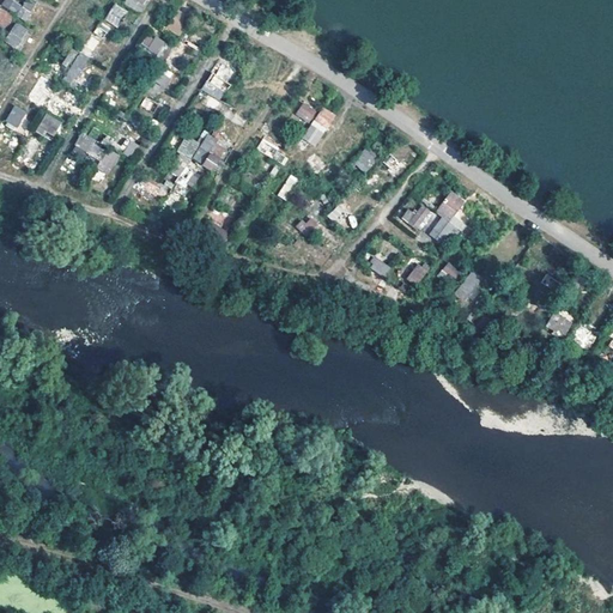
[(26,0),(18,16),(25,19),(38,0),(26,0)]
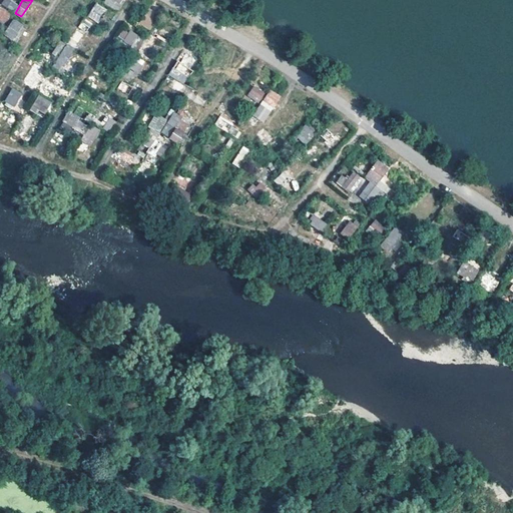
[(108,7),(98,1),(88,16),(99,22),(108,7)]
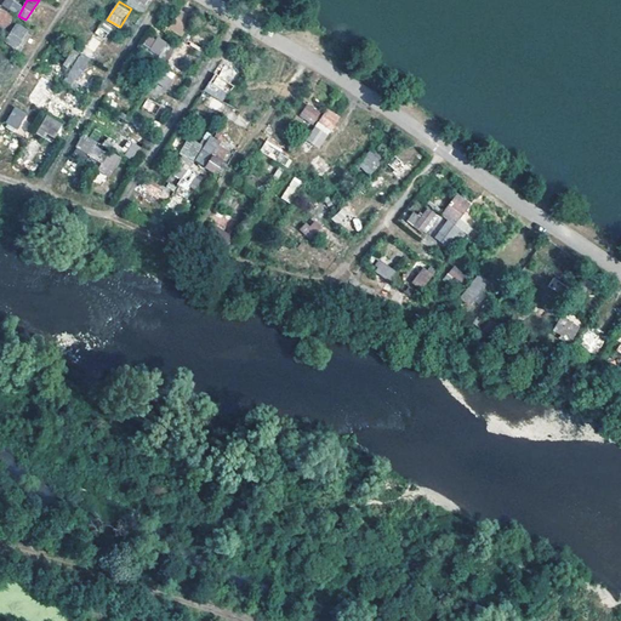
[(193,22),(178,13),(169,27),(184,35),(193,22)]
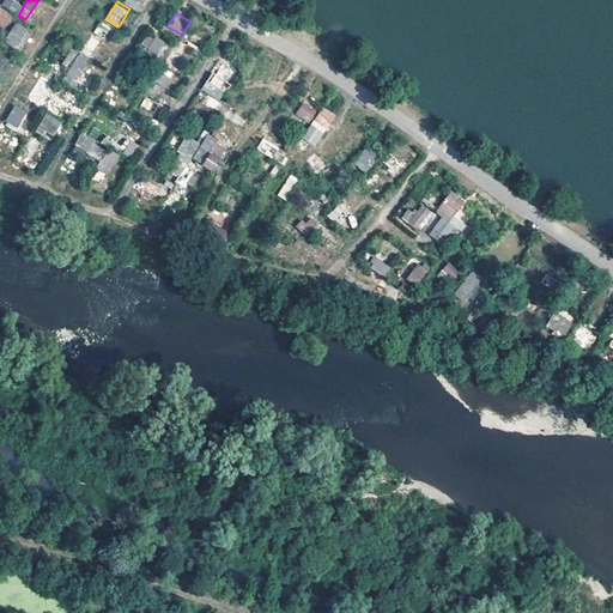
[(110,26),(101,22),(96,30),(104,36),(110,26)]
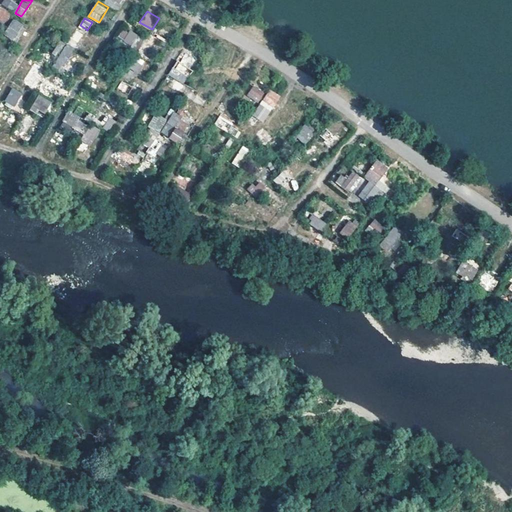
[(25,24),(17,19),(7,34),(16,39),(25,24)]
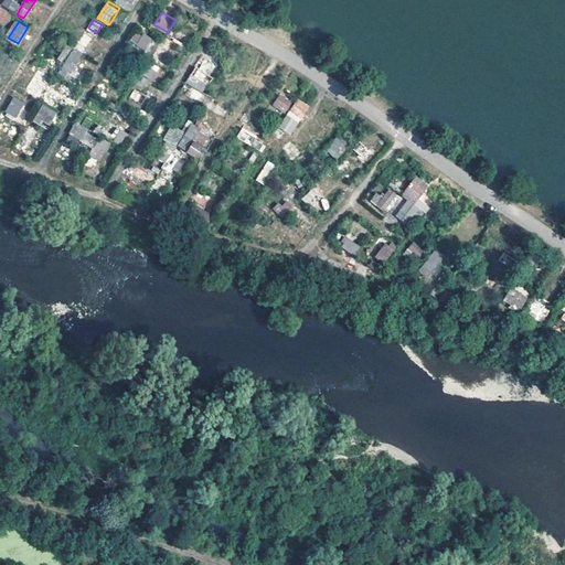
[(68,45),(75,50),(84,35),(77,31),(68,45)]
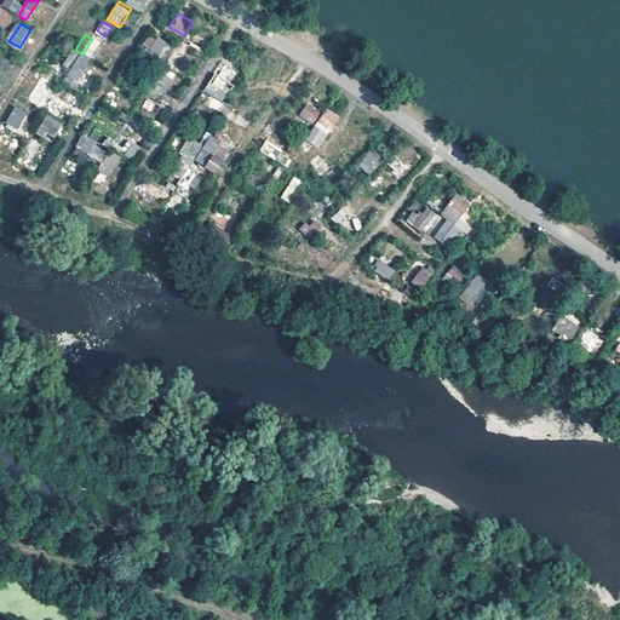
[(168,41),(160,35),(151,50),(160,56),(168,41)]
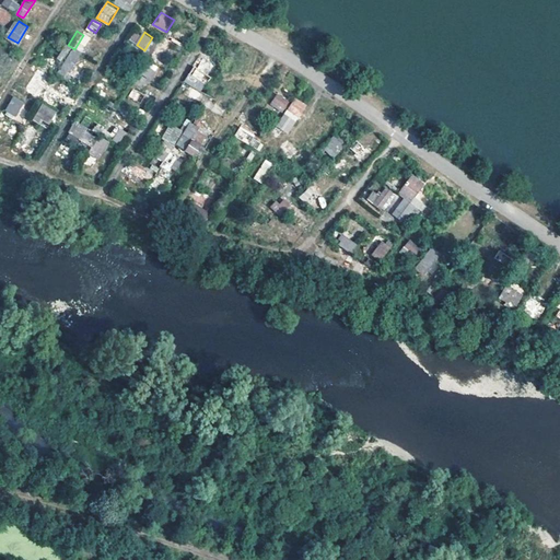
[(83,35),(74,49),(81,54),(91,39),(83,35)]
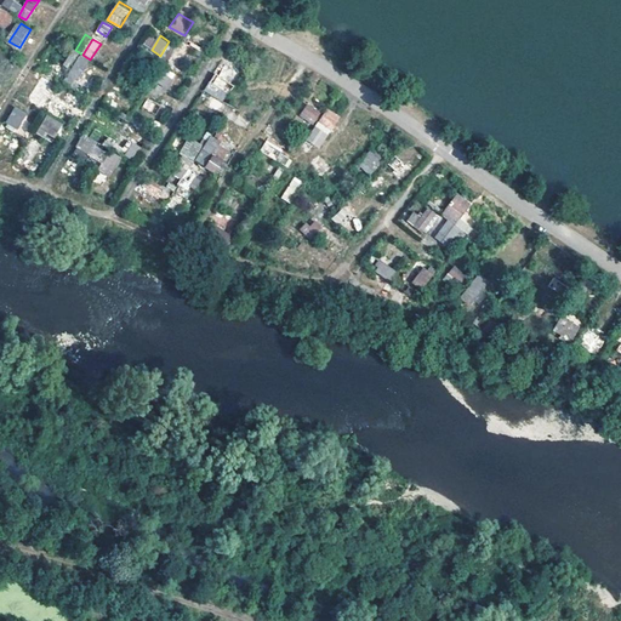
[(0,80),(15,58),(0,49),(0,80)]
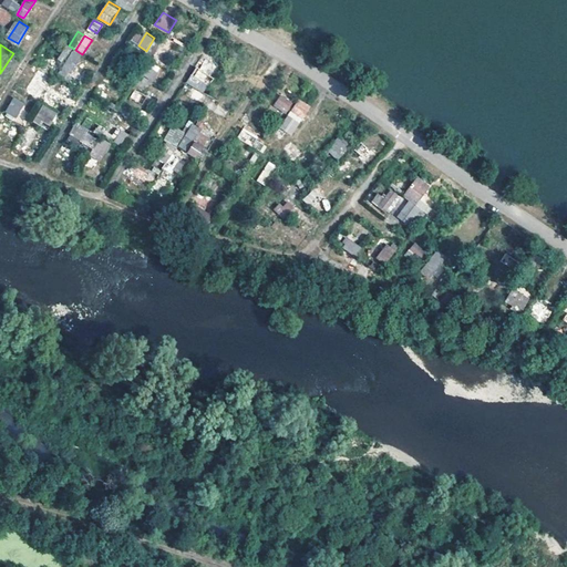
[(65,66),(68,63),(75,50),(69,45),(61,57),(64,60),(61,64),(65,66)]
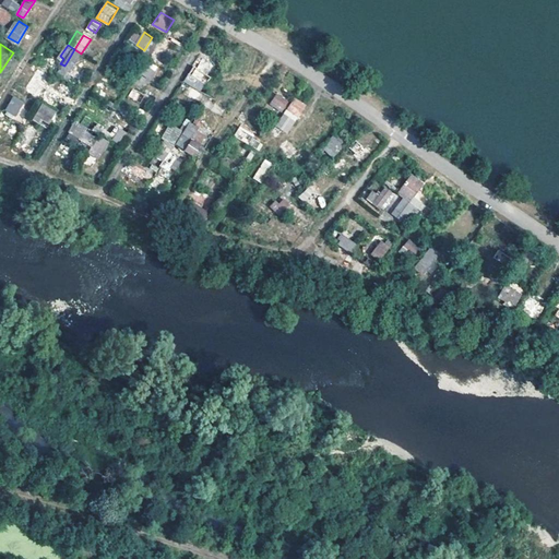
[(81,54),(74,49),(67,62),(73,67),(81,54)]
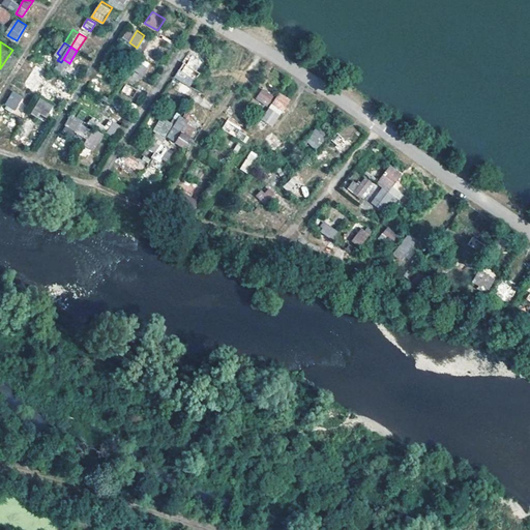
[(202,71),(185,60),(176,77),(193,86),(202,71)]
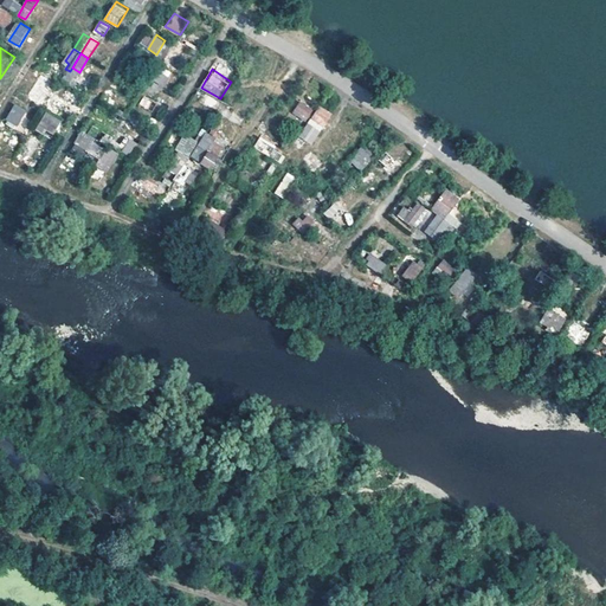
[(51,78),(43,72),(27,96),(36,101),(51,78)]
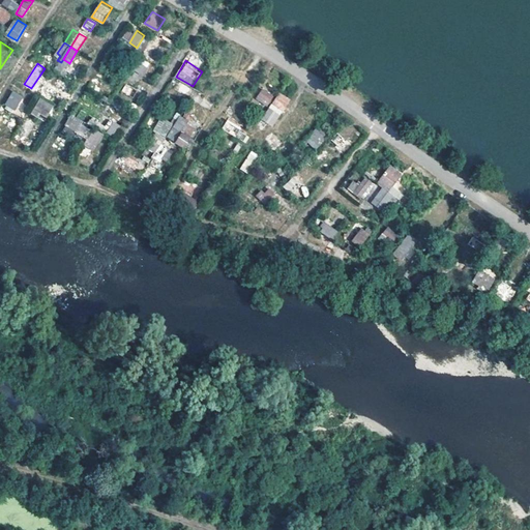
[(134,70),(143,76),(147,67),(138,63),(134,70)]
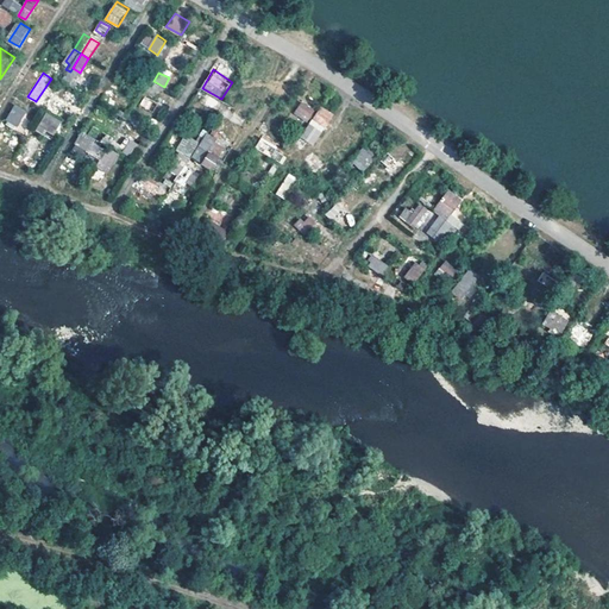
[(156,92),(149,87),(145,92),(154,96),(156,92)]
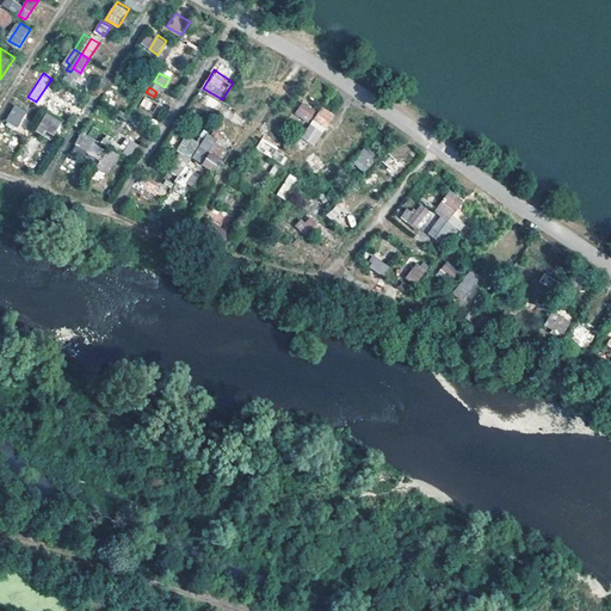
[(257,102),(242,92),(235,104),(248,112),(257,102)]
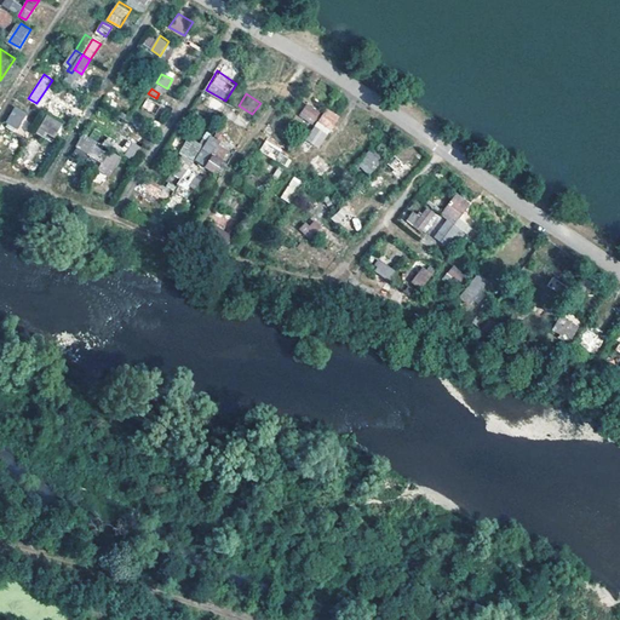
[(147,98),(142,107),(151,112),(156,103),(147,98)]
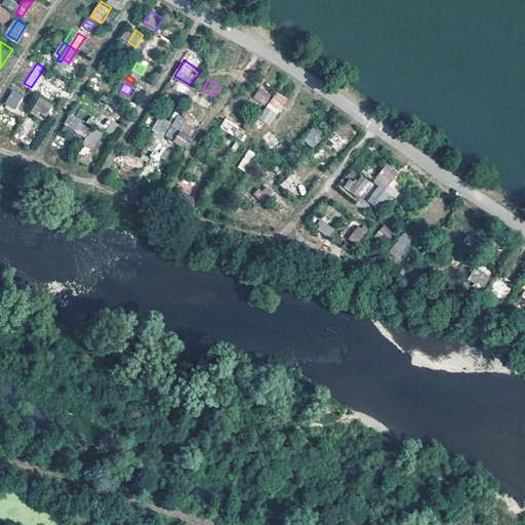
[(272,92),(260,85),(254,95),(266,103),(272,92)]
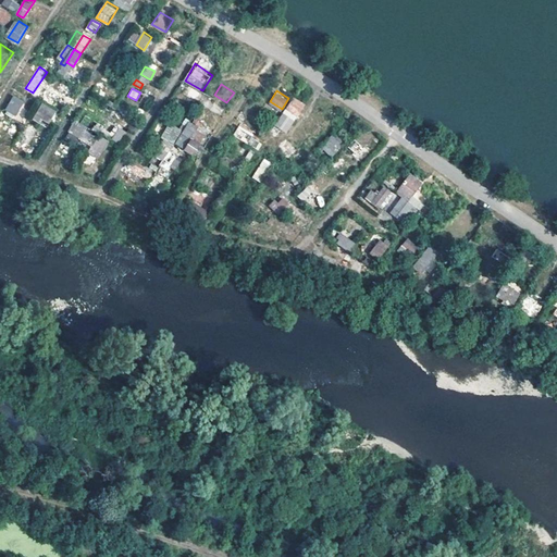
[(27,101),(15,94),(7,107),(9,108),(7,113),(16,119),(27,101)]
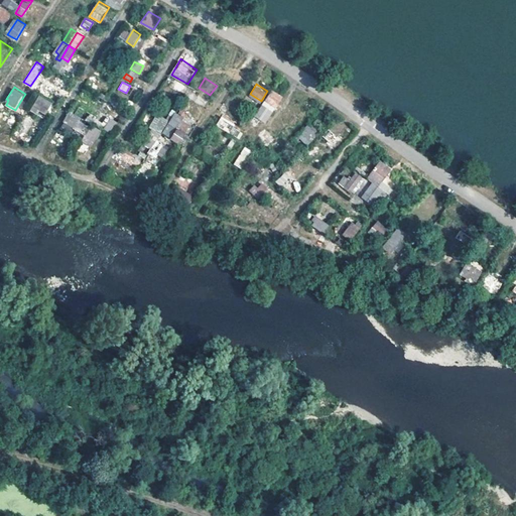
[(111,98),(102,93),(99,97),(108,102),(111,98)]
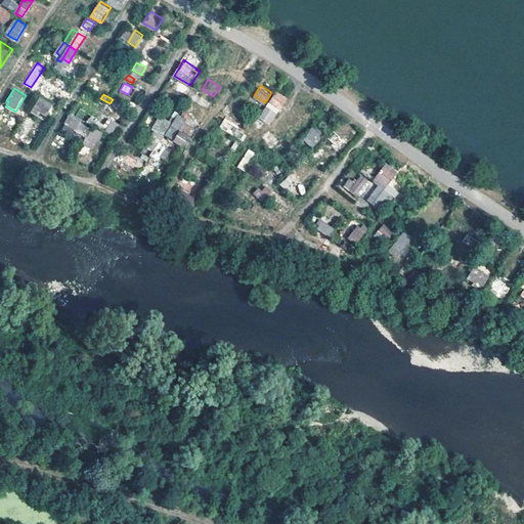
[(54,105),(41,96),(33,111),(45,119),(54,105)]
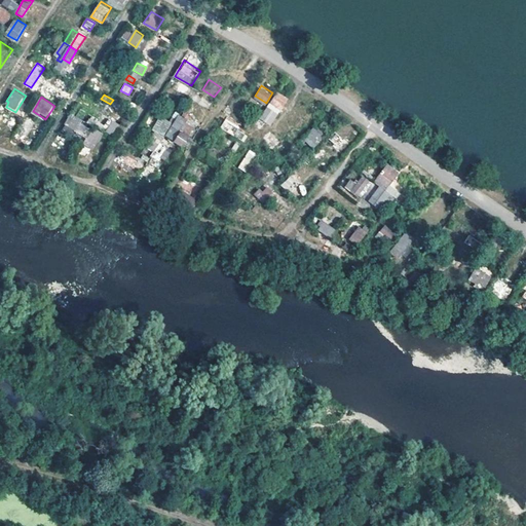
[(287,102),(279,97),(275,103),(283,107),(287,102)]
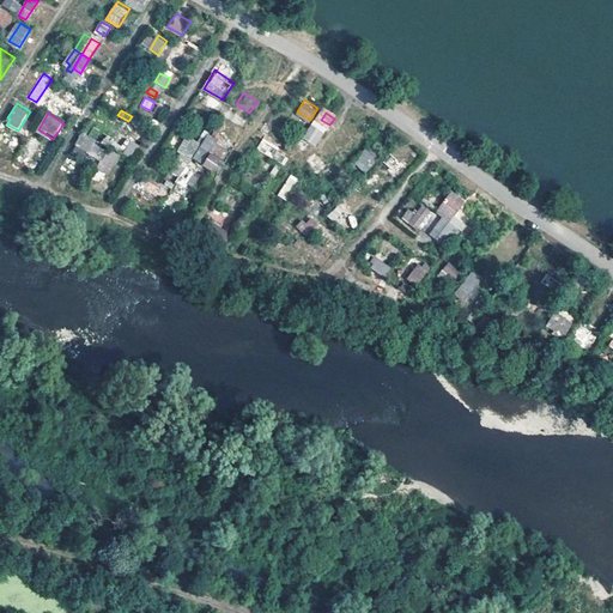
[(80,147),(103,161),(110,149),(104,144),(111,133),(98,125),(89,140),(86,139),(80,147)]
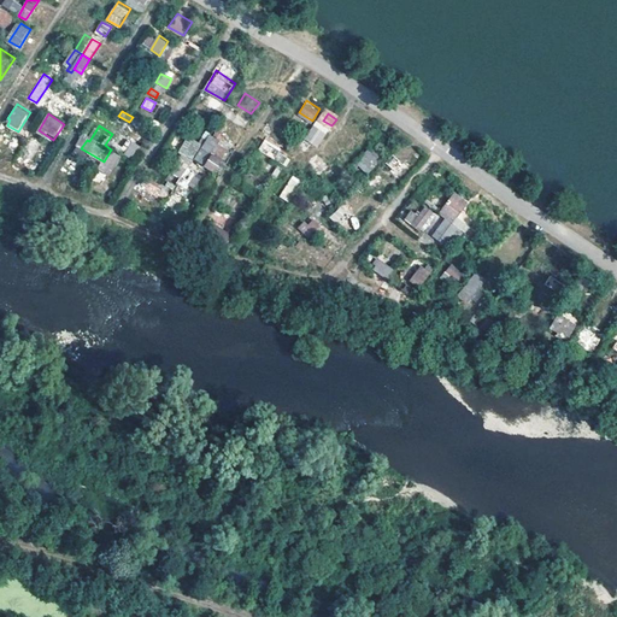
[(212,133),(205,128),(201,133),(209,137),(212,133)]
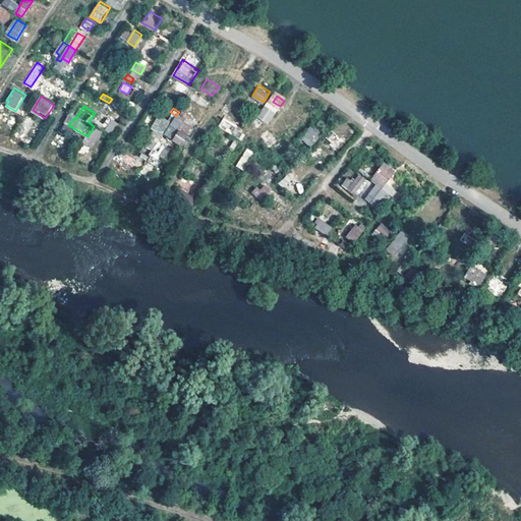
[(116,116),(110,112),(107,117),(113,121),(116,116)]
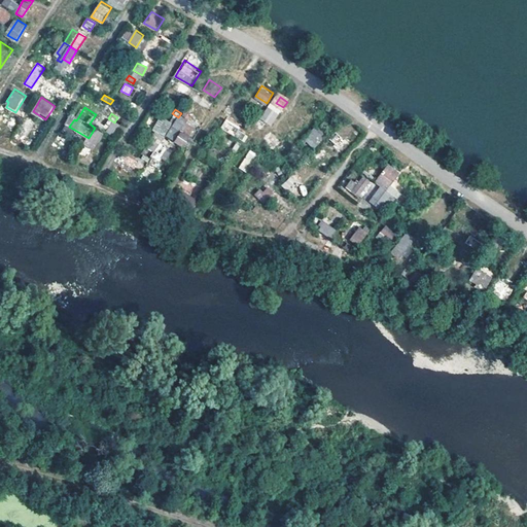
[(169,135),(175,127),(173,126),(175,123),(163,116),(155,128),(169,135)]
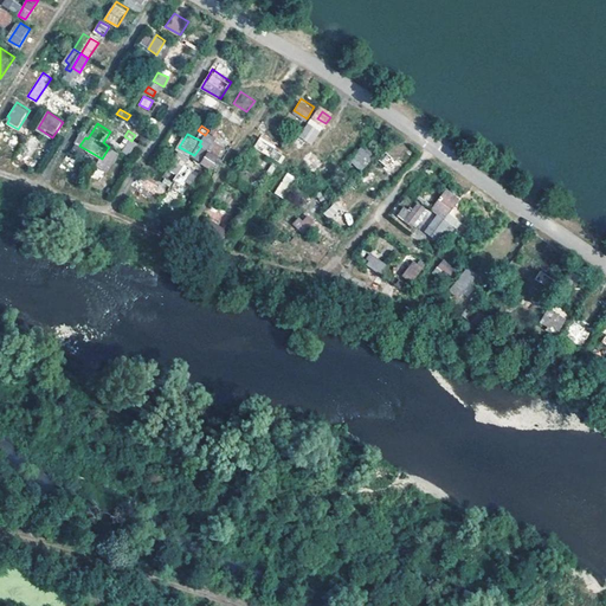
[(276,144),(260,135),(256,144),(281,160),(284,153),(277,147),(276,144)]
